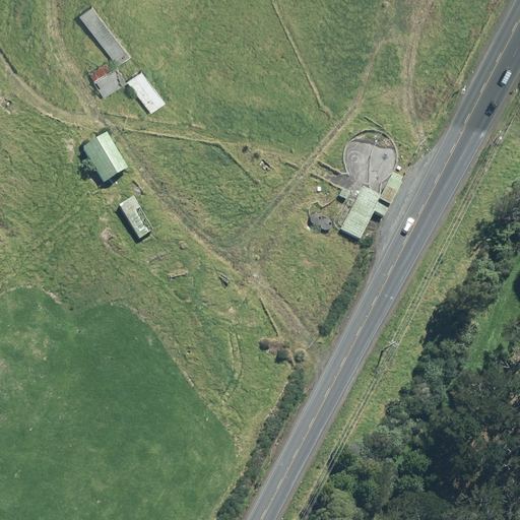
[(92,5),(79,16),(117,65),(131,55),(92,5)]
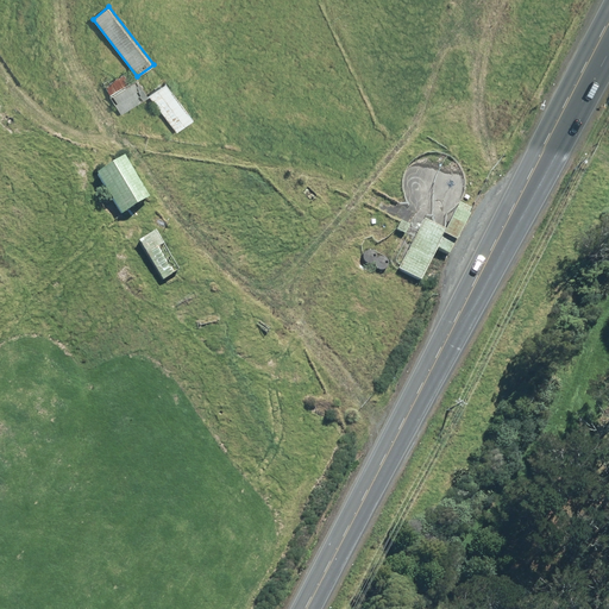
[(124,70),(102,83),(120,113),(142,100),(124,70)]
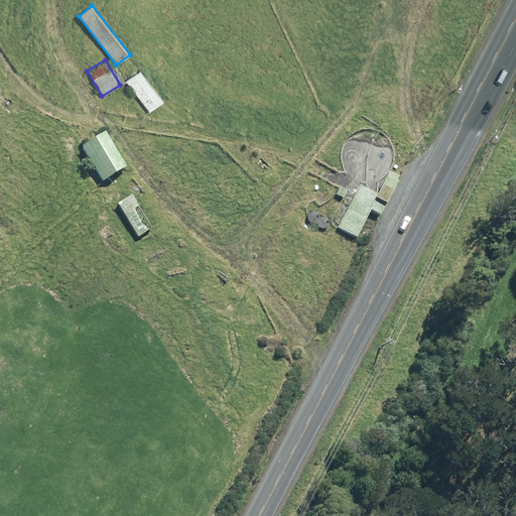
[(142,70),(126,81),(149,113),(164,102),(142,70)]
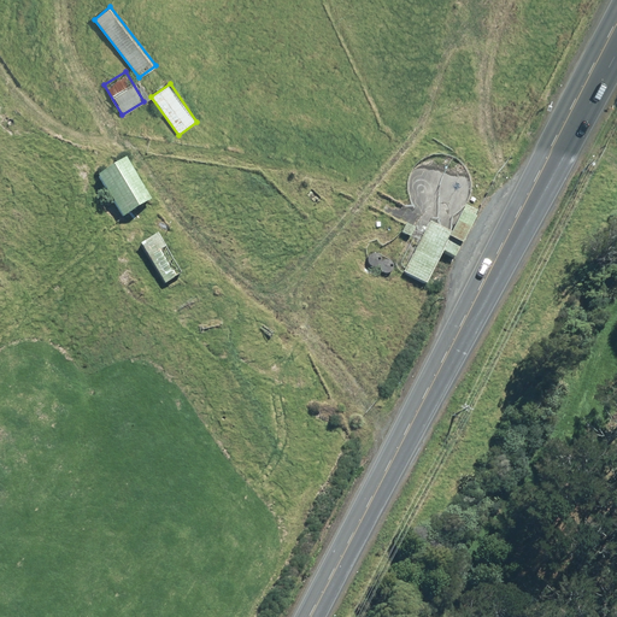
[(124,159),(93,178),(119,222),(151,203),(124,159)]
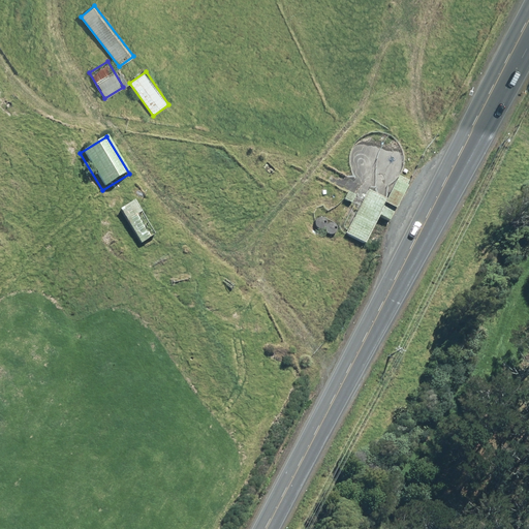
[(394,212),(405,190),(394,184),(384,203),(366,193),(344,236),(364,246),(378,219),(387,223),(392,214),(382,210),(384,207),(394,212)]
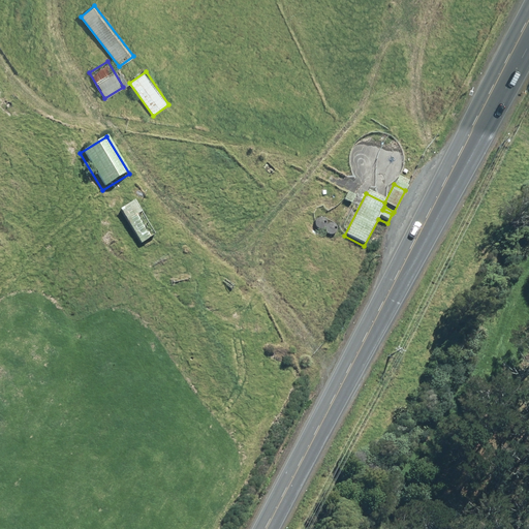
[(145,194),(117,211),(137,246),(165,229),(145,194)]
